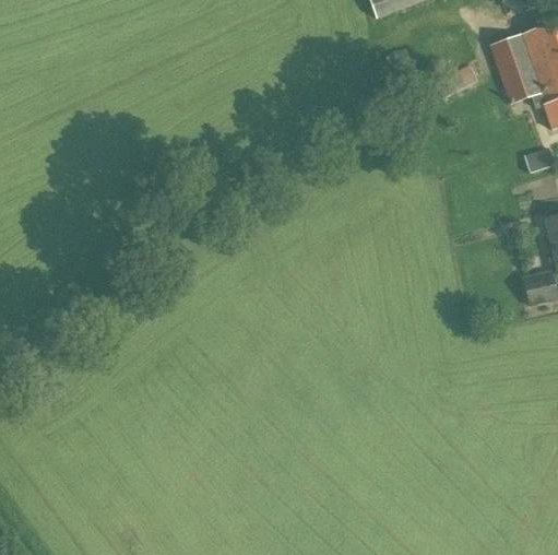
[(368,0),(372,12),(413,0),(368,0)]
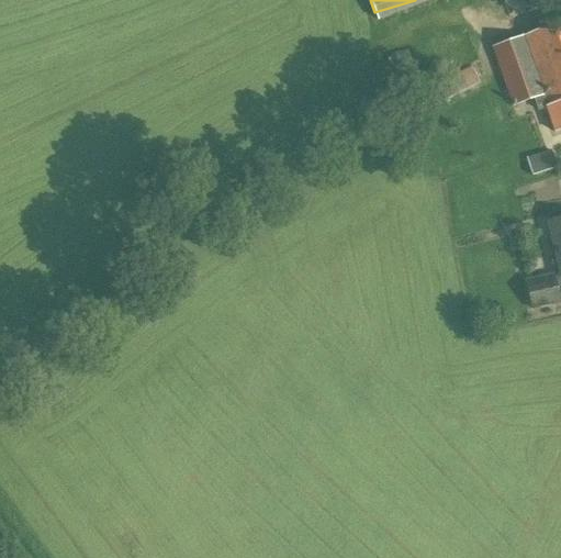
[(560,18),(492,44),(513,103),(535,95),(539,107),(546,104),(554,129),(560,125),(560,18)]
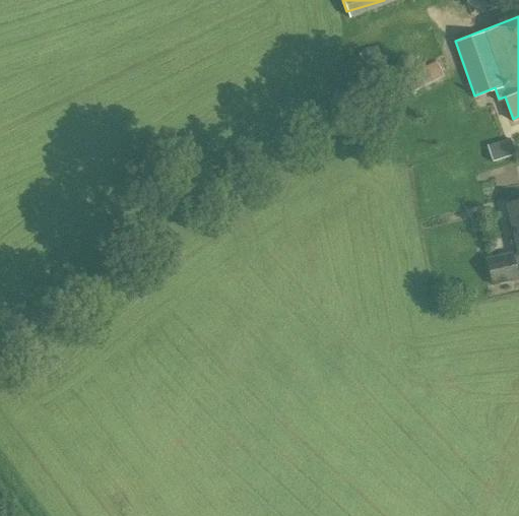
[(403,93),(443,73),(436,58),(396,78),(403,93)]
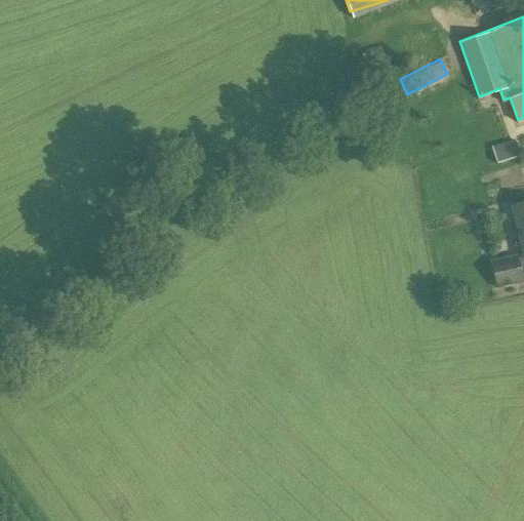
[(516,136),(492,144),(496,159),(521,152),(516,136)]
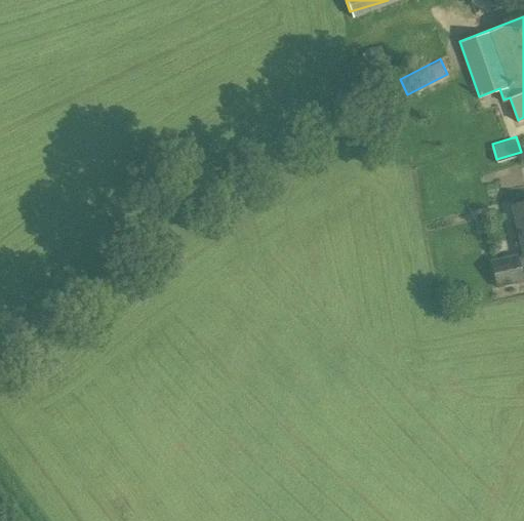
[(523,201),(512,204),(523,252),(523,201)]
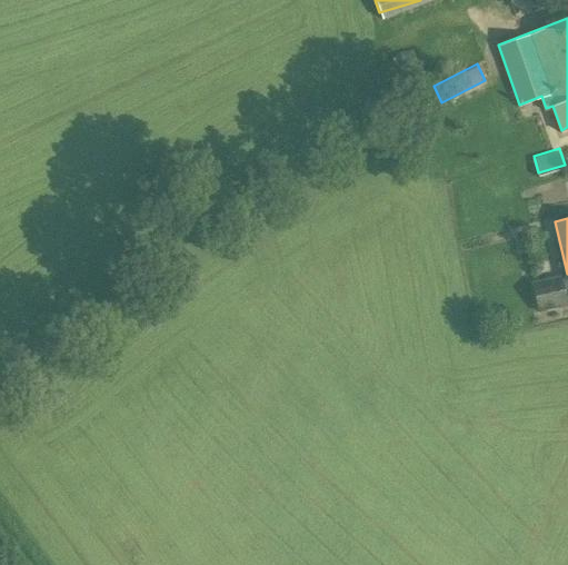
[(539,310),(567,303),(567,298),(560,274),(531,280),(539,310)]
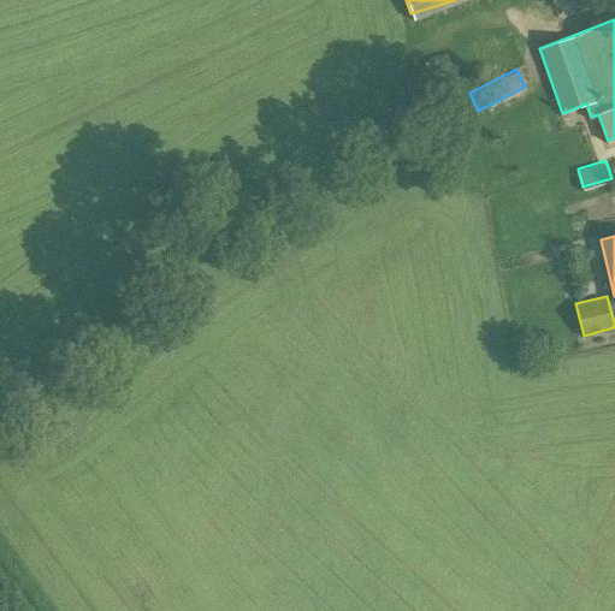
[(516,357),(530,355),(526,333),(513,336),(516,357)]
